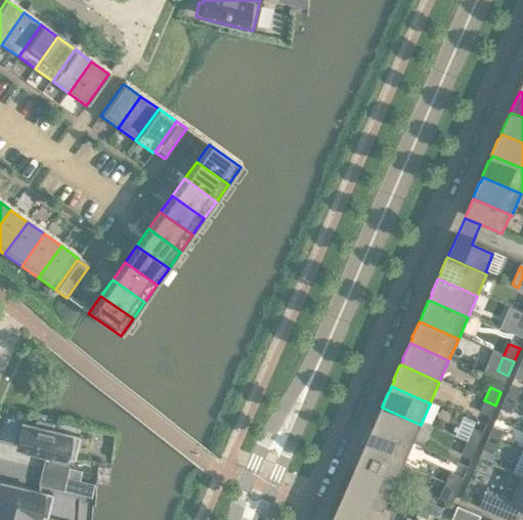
[(509,388),(504,399),(514,404),(519,393),(509,388)]
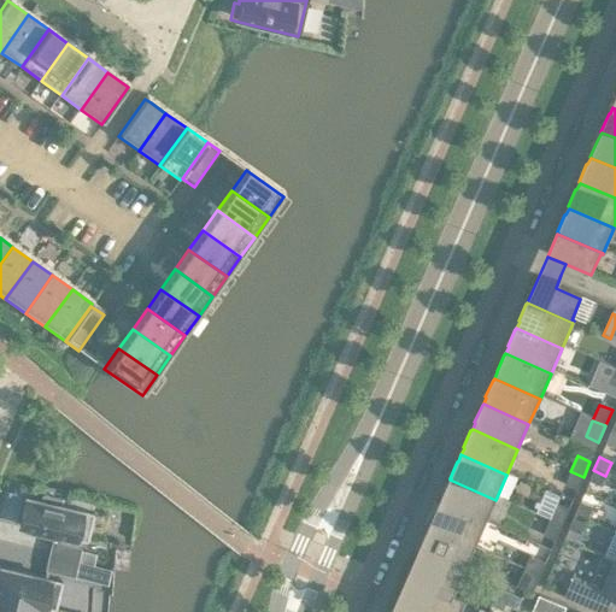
[(593,470),(587,484),(600,489),(605,476),(593,470)]
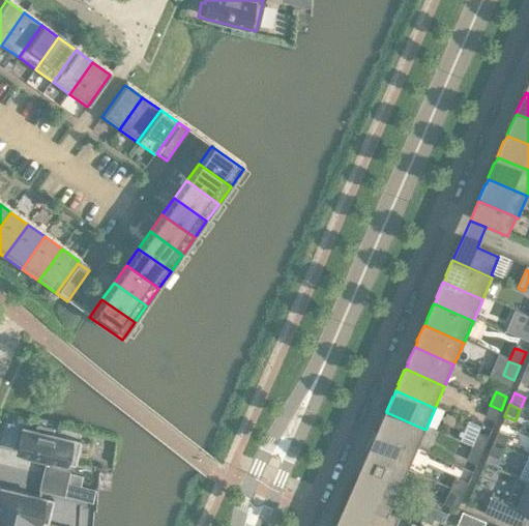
[(495,422),(501,410),(490,405),(483,418),(495,422)]
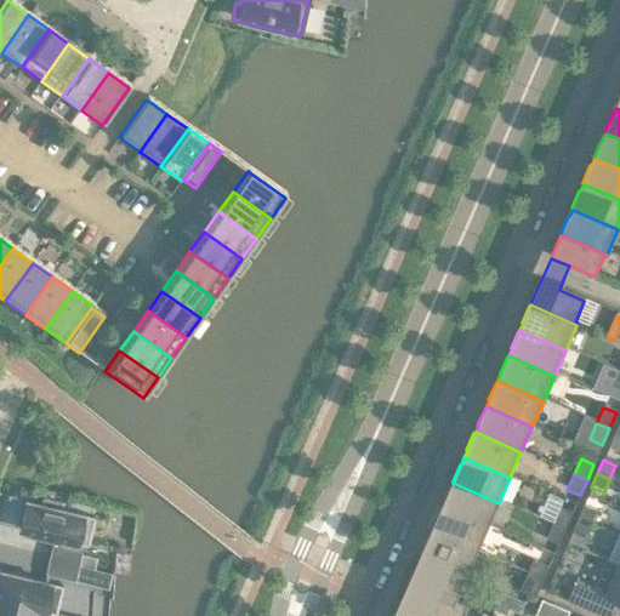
[(488,529),(499,503),(453,483),(450,490),(449,490),(442,507),(443,507),(442,508),(488,529)]
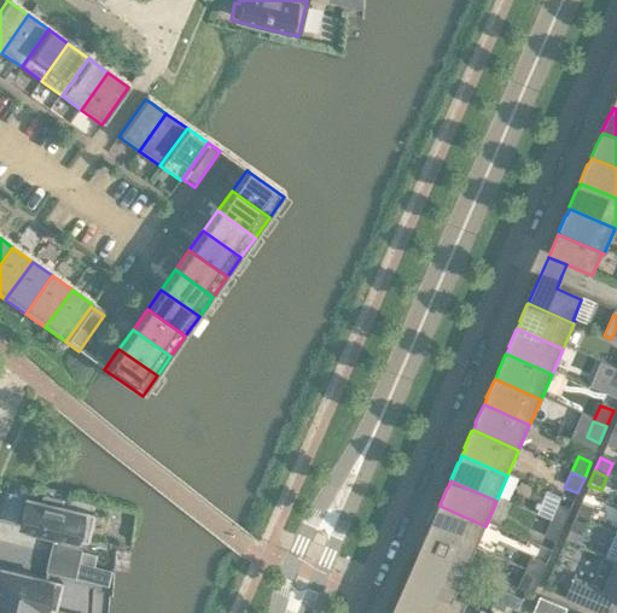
[(24,501),(17,530),(85,547),(92,518),(58,509),(59,503),(39,498),(38,505),(24,501)]
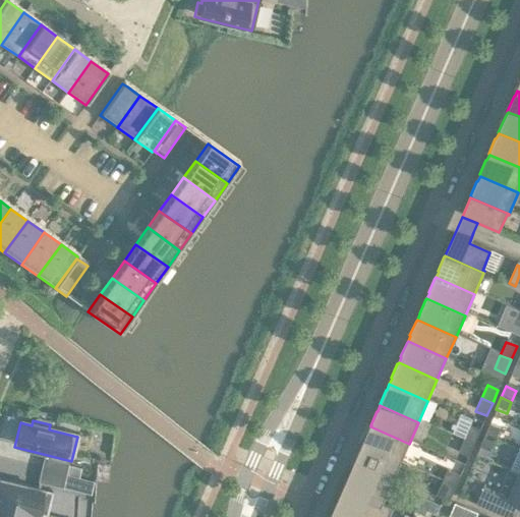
[(361,448),(400,465),(409,444),(370,426),(368,433),(367,433),(361,447),(361,448)]
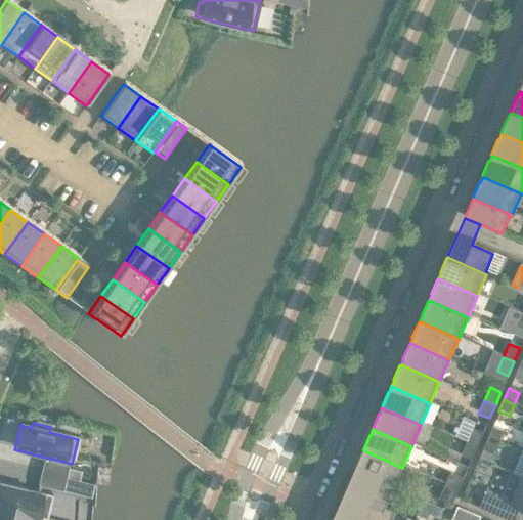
[(491,429),(486,440),(496,444),(502,433),(491,429)]
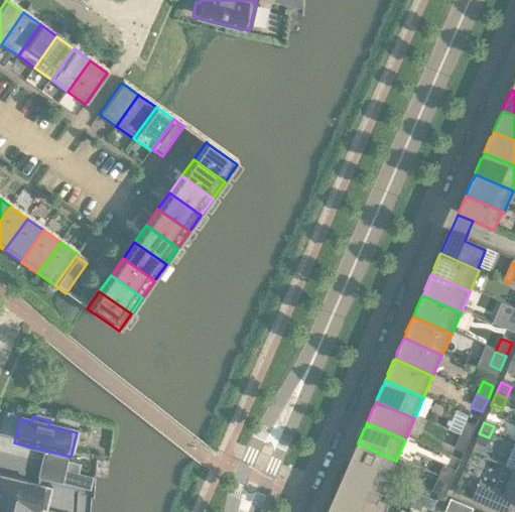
[(475,427),(464,423),(459,436),(469,440),(475,427)]
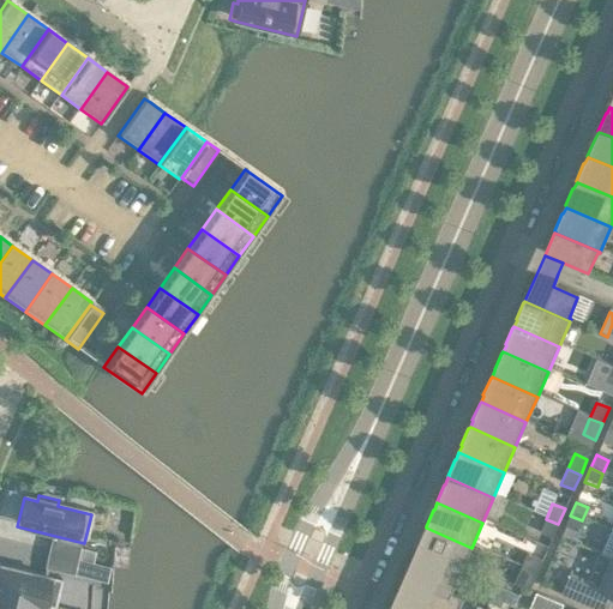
[(564,529),(576,535),(582,520),(570,516),(564,529)]
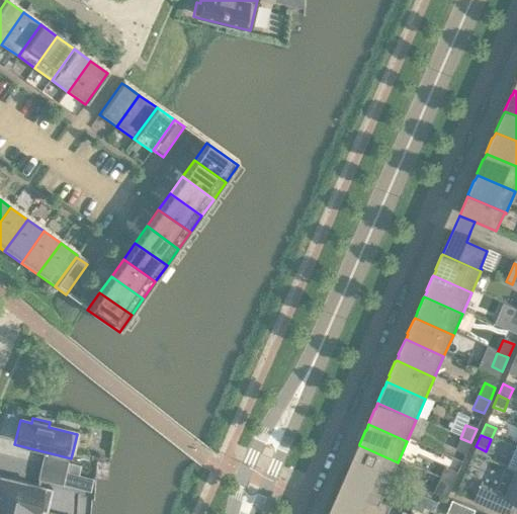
[(465,455),(470,442),(460,438),(454,451),(465,455)]
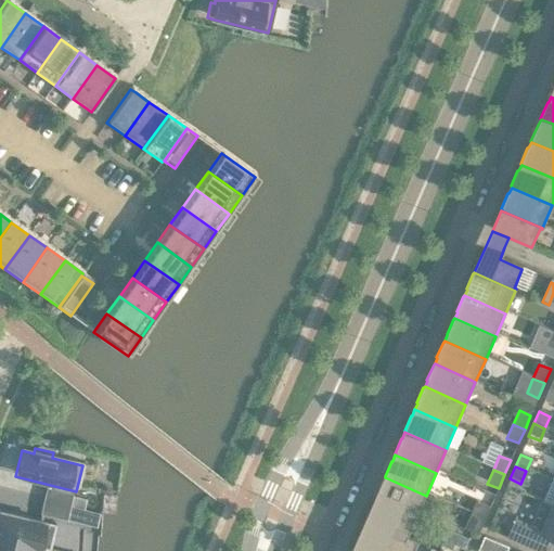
[(407,540),(426,496),(385,477),(383,484),(382,484),(374,499),(375,499),(372,507),(364,522),(365,522),(358,540),(357,540),(351,550),(414,550),(417,545),(407,540)]
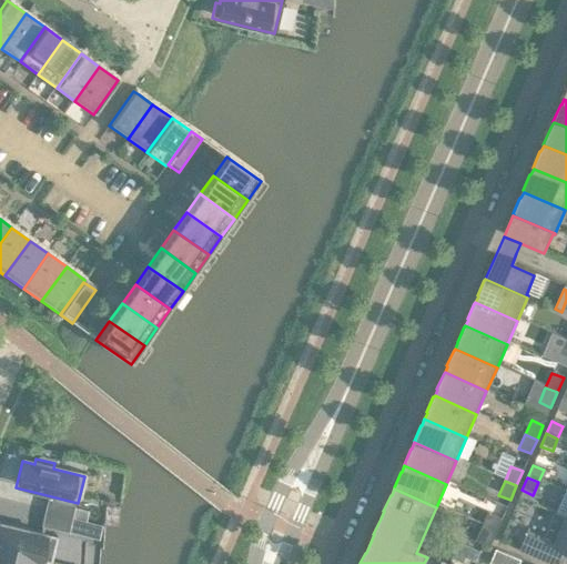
[(71,511),(71,509),(46,502),(43,515),(69,521),(71,511)]
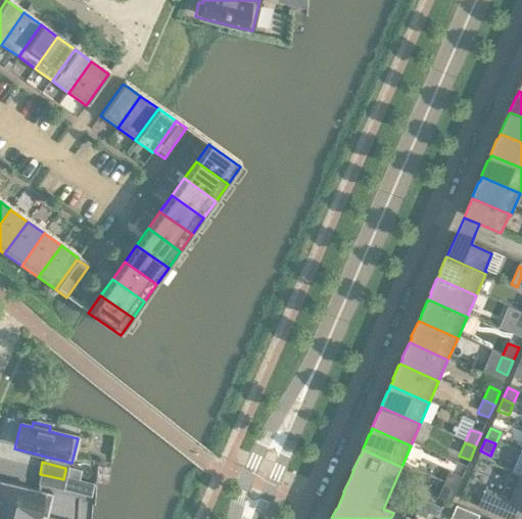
[(65,470),(63,479),(77,482),(79,473),(65,470)]
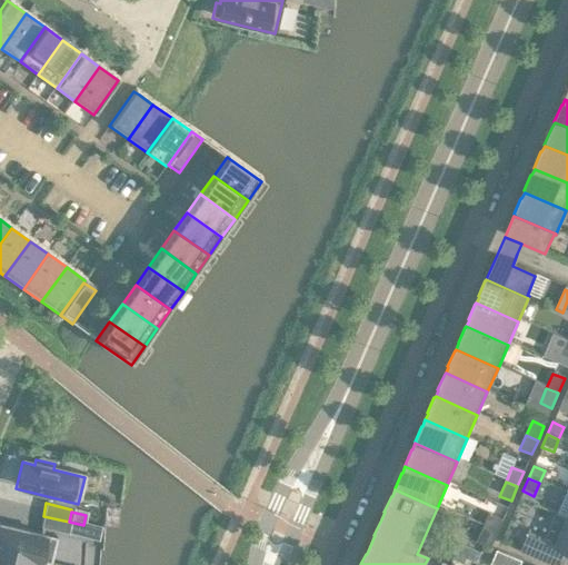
[(567,522),(566,522),(566,521),(554,515),(542,541),(537,538),(534,546),(528,558),(542,564),(557,564),(564,551),(567,552),(567,522)]
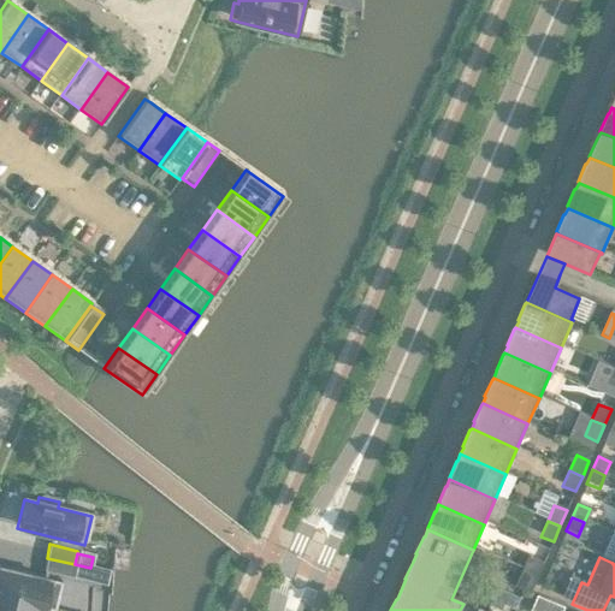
[(47,558),(43,571),(71,579),(75,564),(47,558)]
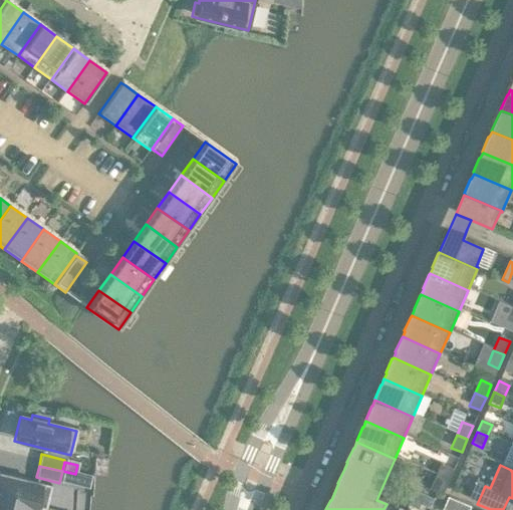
[(454,471),(443,467),(437,479),(448,484),(454,471)]
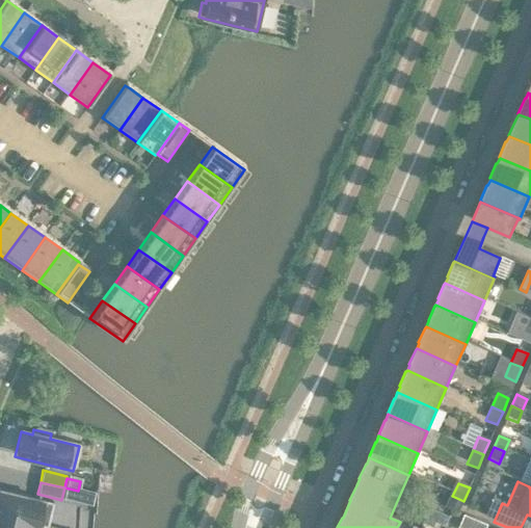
[(51,504),(0,492),(0,517),(42,527),(46,527),(51,504)]
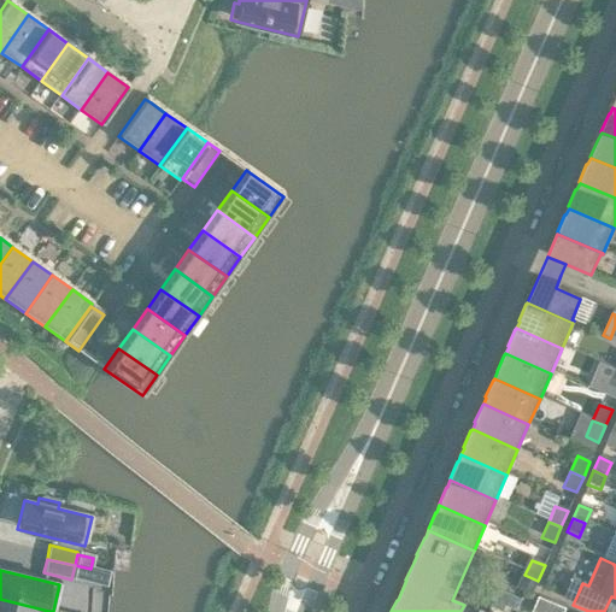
[(532,595),(538,581),(524,575),(518,590),(532,595)]
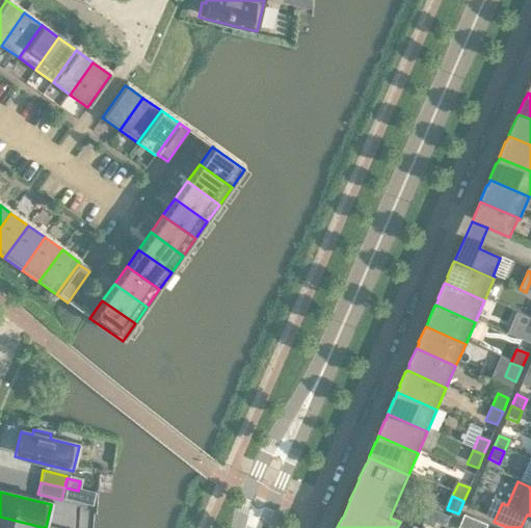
[(494,522),(499,510),(492,506),(486,519),(494,522)]
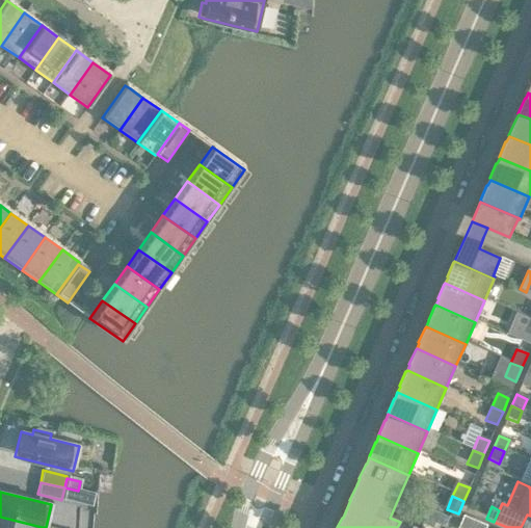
[(439,513),(428,509),(422,524),(429,527),(432,527),(439,513)]
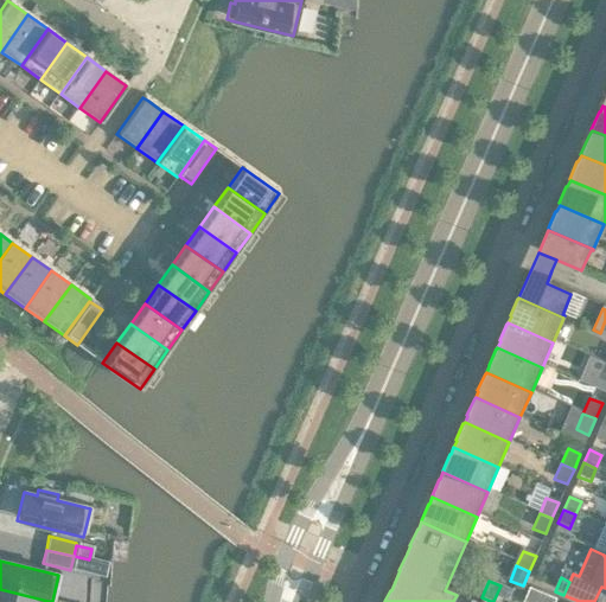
[(48,601),(0,589),(0,601),(48,601)]
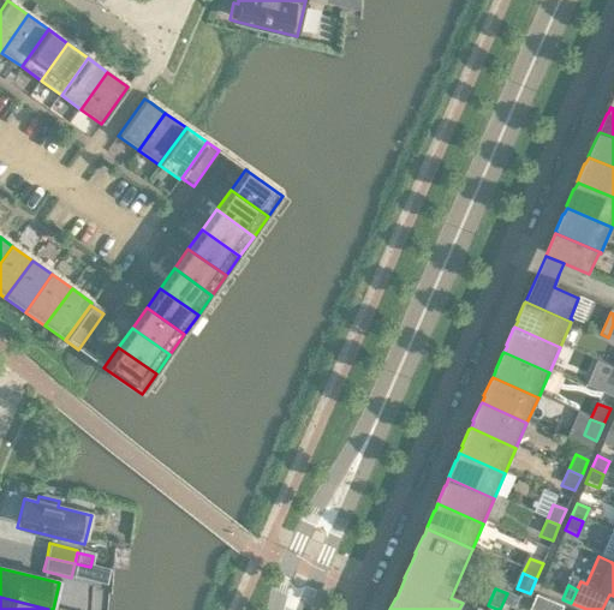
[(543,609),(547,602),(535,597),(530,609),(543,609)]
